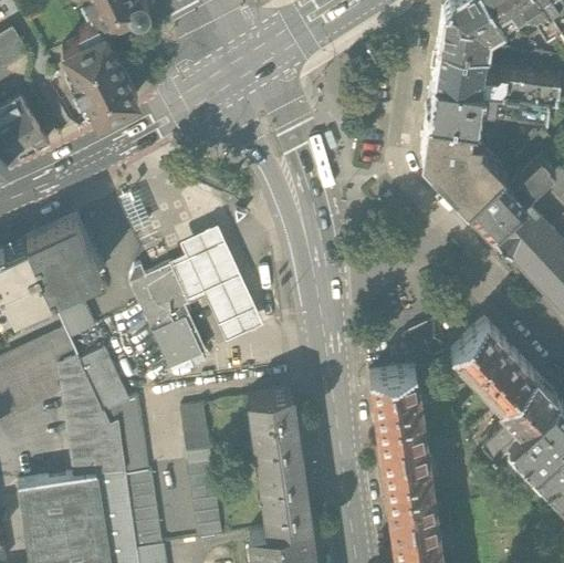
[(89,0),(100,22),(103,30),(104,30),(135,13),(136,14),(141,17),(145,17),(149,16),(152,12),(154,8),(153,3),(150,0),(89,0)]
